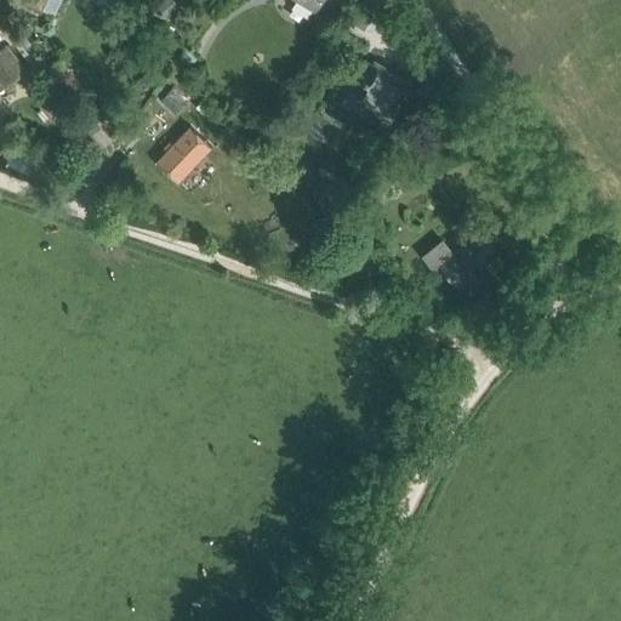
[(21,0),(22,0),(41,10),(45,0),(21,0)]
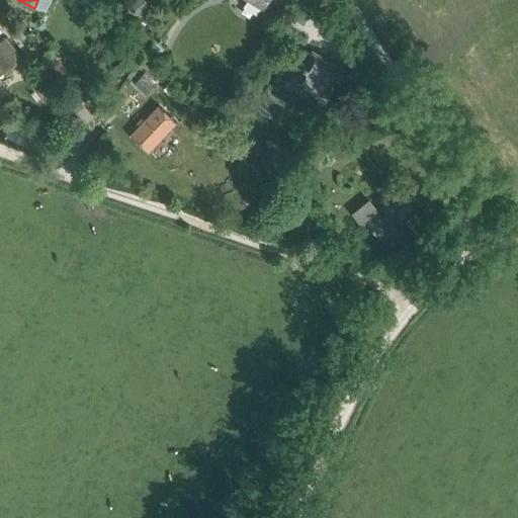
[(146,0),(139,0),(130,8),(138,17),(151,6),(146,0)]
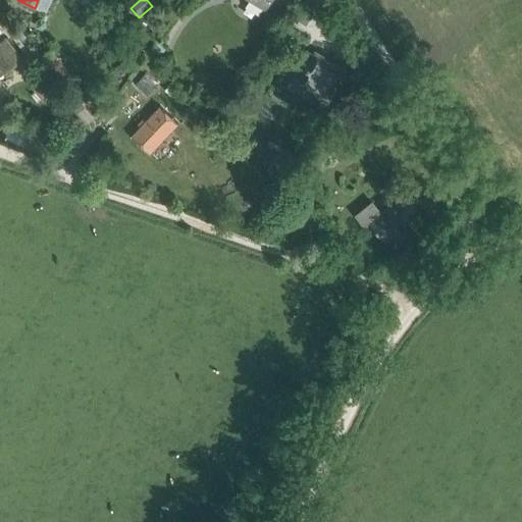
[(251,0),(266,8),(270,0),(251,0)]
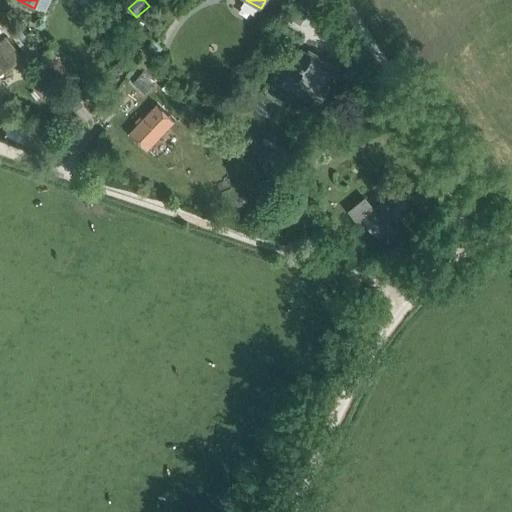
[(20,56),(5,38),(0,42),(0,63),(5,69),(20,56)]
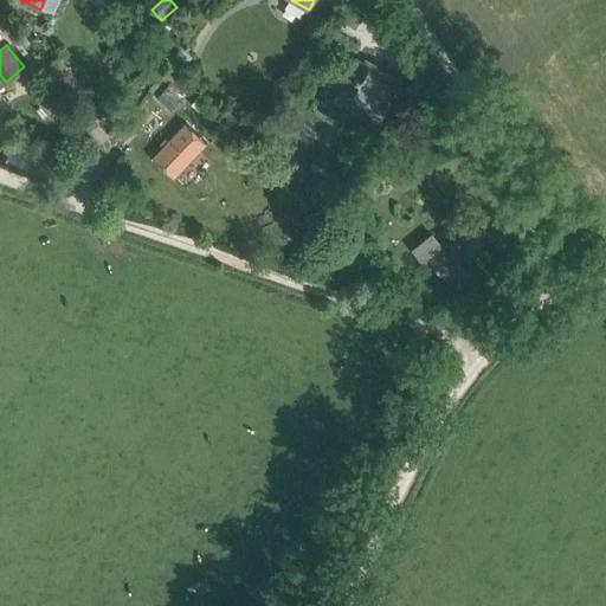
[(63,59),(50,69),(60,84),(75,73),(63,59)]
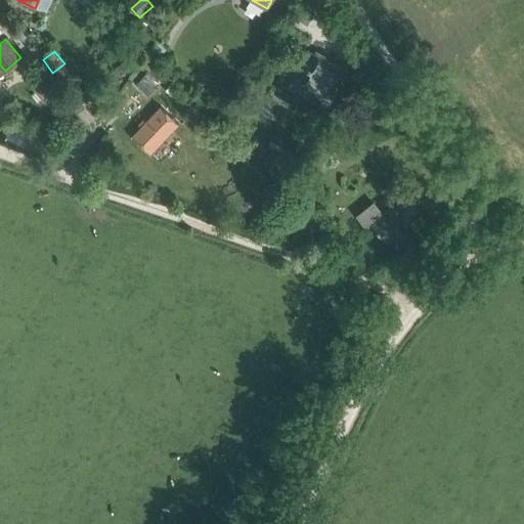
[(301,82),(329,97),(345,71),(317,54),(301,82)]
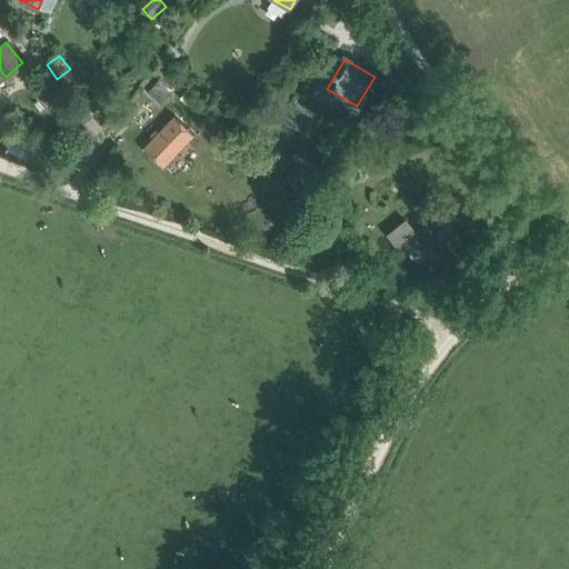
[(161,102),(167,97),(171,92),(158,80),(153,85),(148,91),(161,102)]
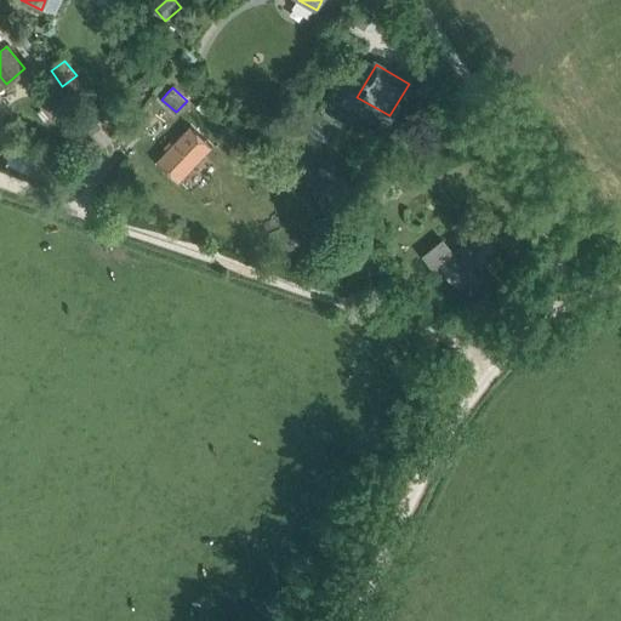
[(43,104),(53,119),(64,109),(52,96),(43,104)]
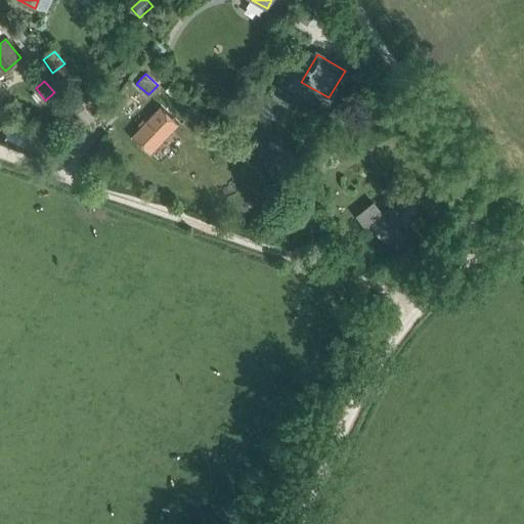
[(132,136),(150,154),(179,123),(161,106),(132,136)]
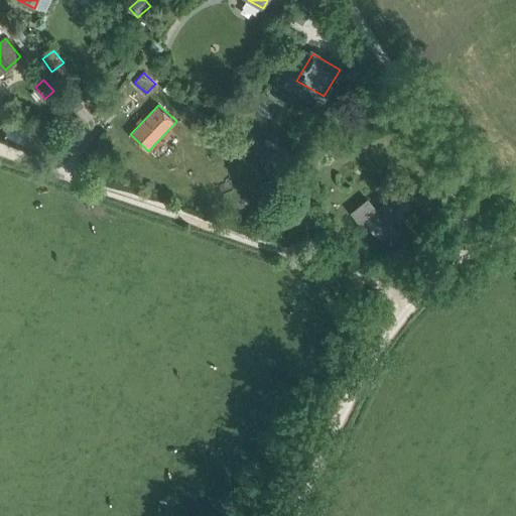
[(266,165),(278,172),(285,160),(273,153),(266,165)]
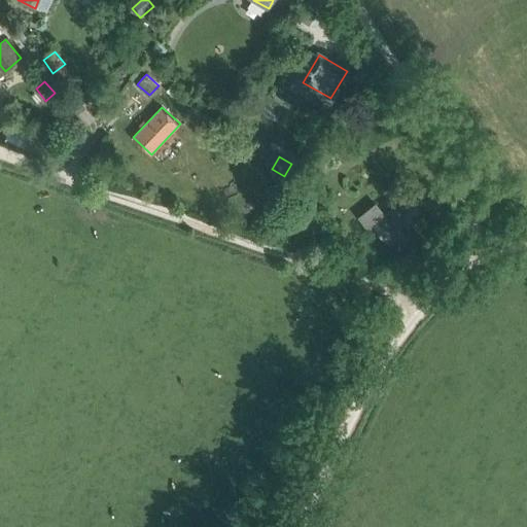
[(414,229),(410,223),(419,217),(405,200),(374,224),(387,242),(395,236),(399,240),(414,229)]
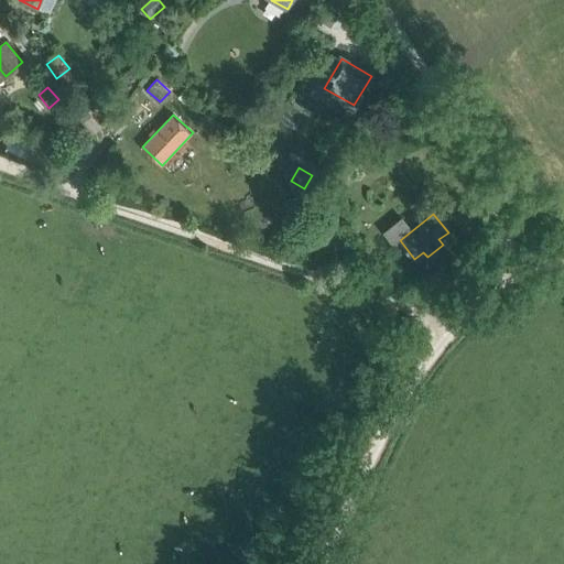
[(308,239),(321,246),(328,230),(317,224),(308,239)]
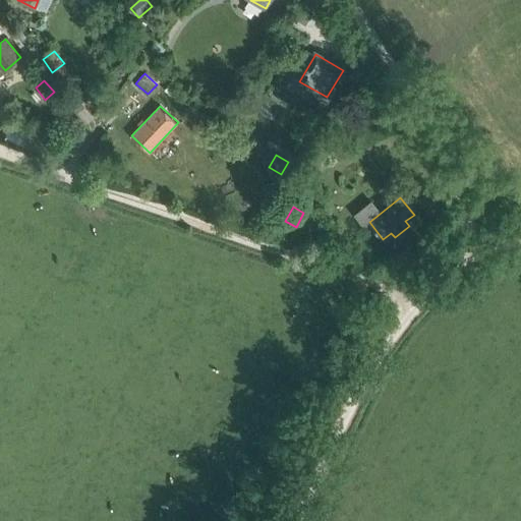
[(257,212),(251,219),(258,226),(265,218),(257,212)]
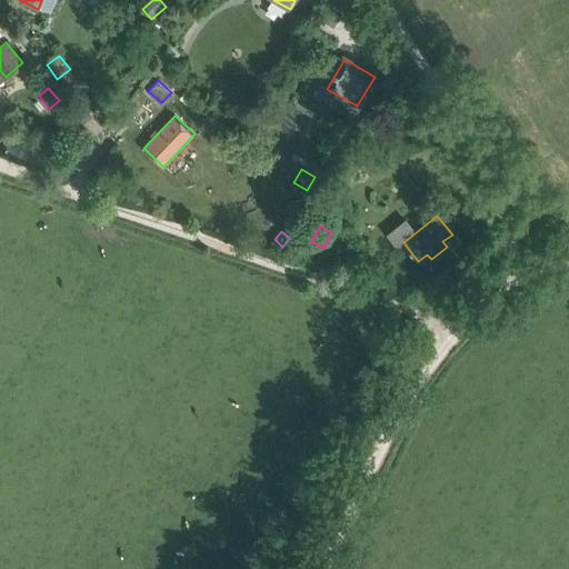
All buildings are outlined.
